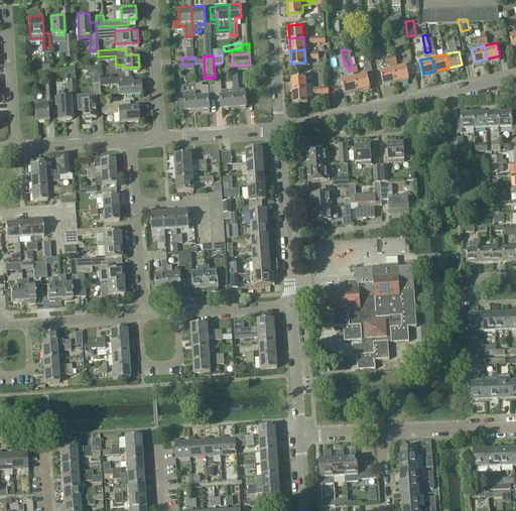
[(393,66),(396,80),(410,77),(407,62),(393,66)]
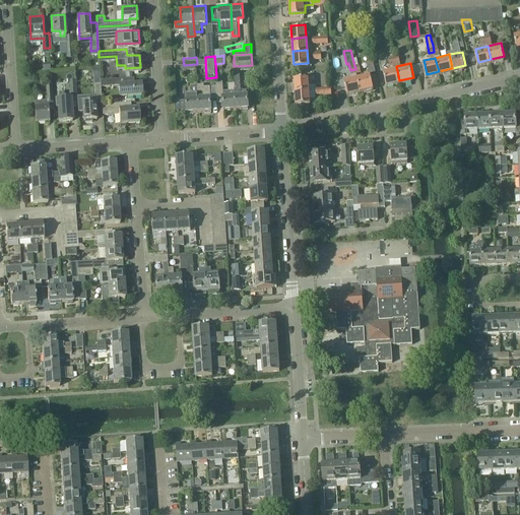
[(387,83),(399,80),(396,66),(384,69),(387,83)]
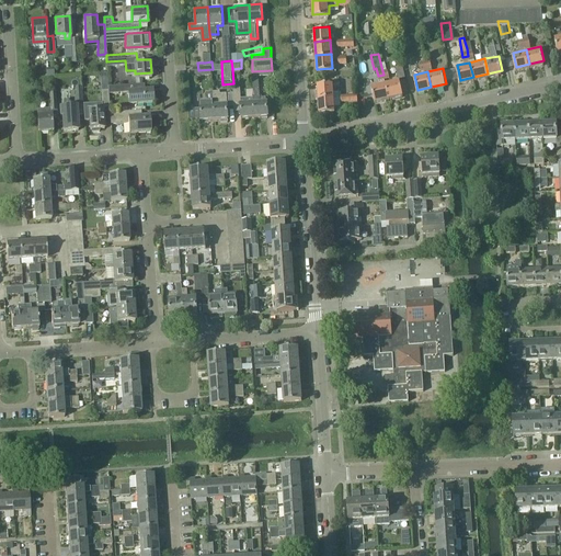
[(385,81),(388,95),(403,92),(400,78),(385,81)]
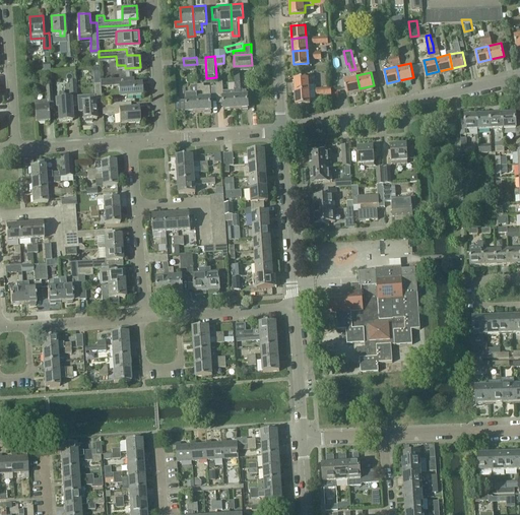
[(296,88),(310,87),(309,75),(295,76),(296,88)]
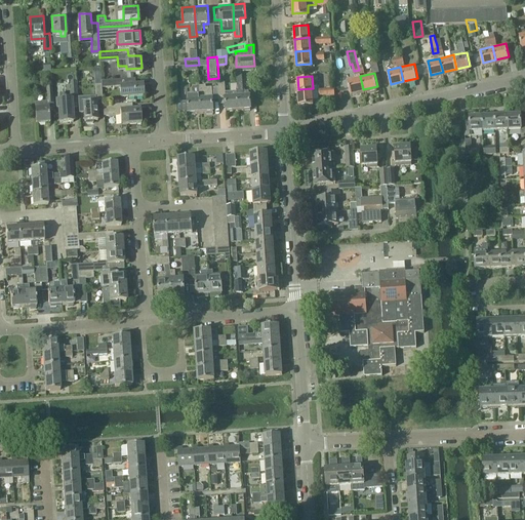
[(352,92),(363,89),(360,76),(349,79),(352,92)]
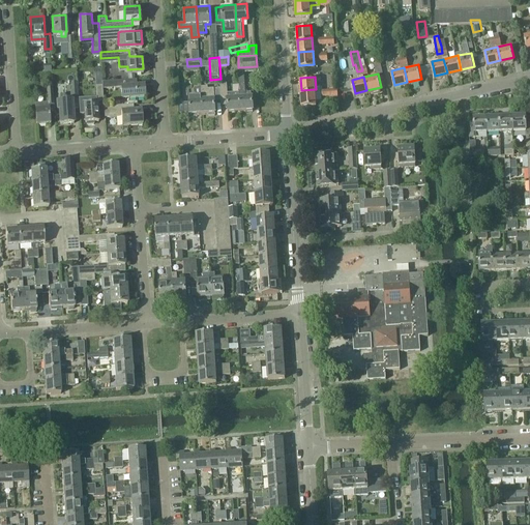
[(240,88),(239,80),(232,81),(233,94),(227,94),(226,79),(221,79),(221,84),(222,95),(222,101),(228,100),(228,108),(241,108),(240,93),(239,88),(240,88)]
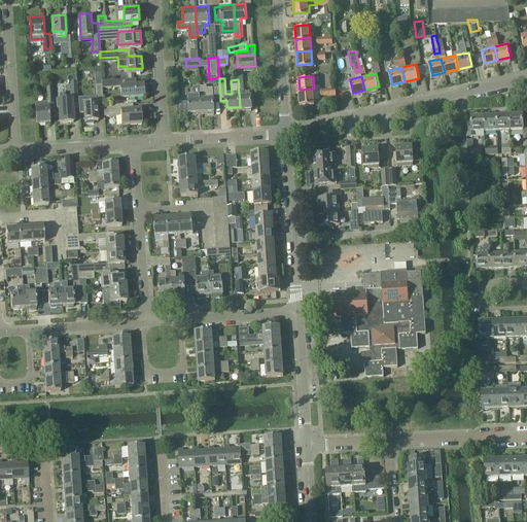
[(35,98),(36,120),(49,119),(48,100),(53,99),(51,79),(47,79),(48,97),(35,98)]
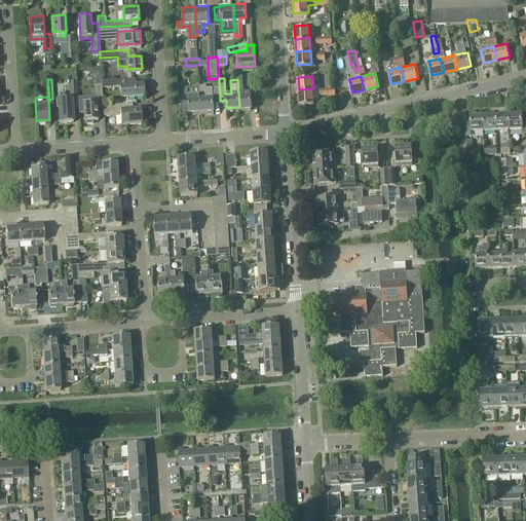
[(238,92),(239,107),(252,106),(258,105),(257,91),(251,92),(243,92),(243,79),(237,79),(238,87),(237,87),(238,92)]
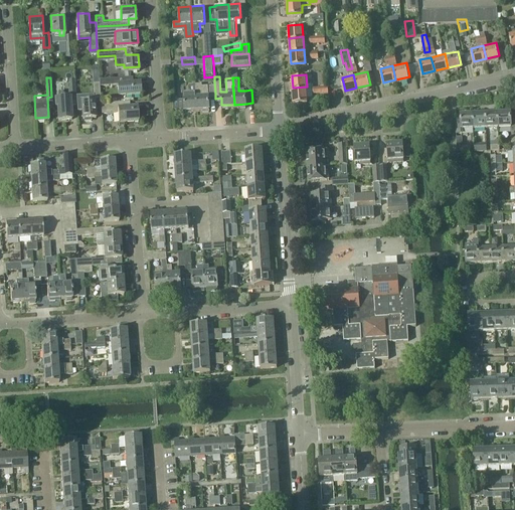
[(117,92),(140,90),(139,78),(124,79),(116,79),(117,92)]
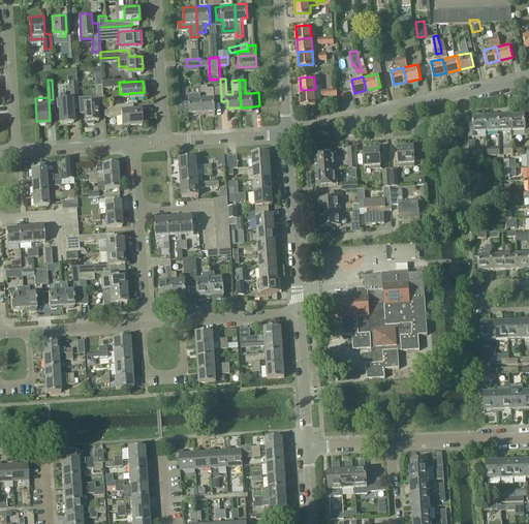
[(221,95),(220,84),(208,85),(208,82),(201,83),(203,110),(209,110),(209,111),(215,111),(215,109),(214,95),(221,95)]
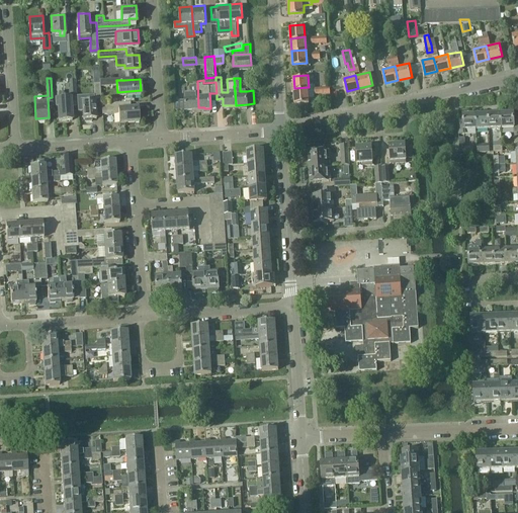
[(193,107),(198,107),(197,81),(191,81),(192,89),(184,89),(185,95),(186,108),(187,108),(187,109),(193,109),(193,107)]
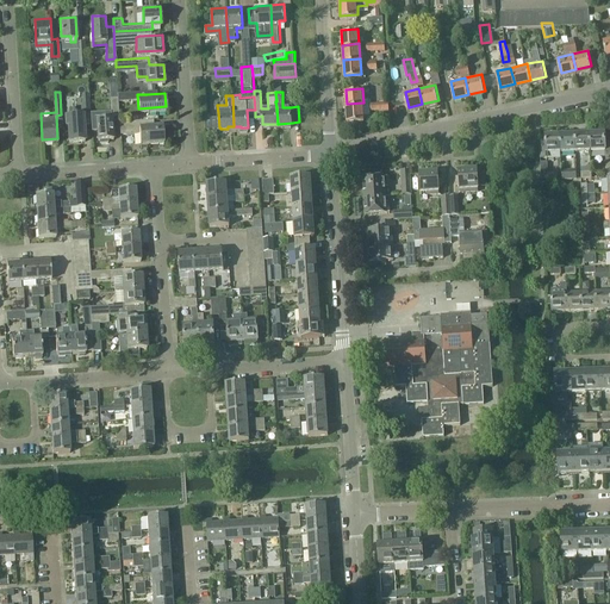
[(85,136),(83,124),(91,124),(88,98),(81,99),(82,111),(64,113),(64,120),(68,120),(69,137),(85,136)]
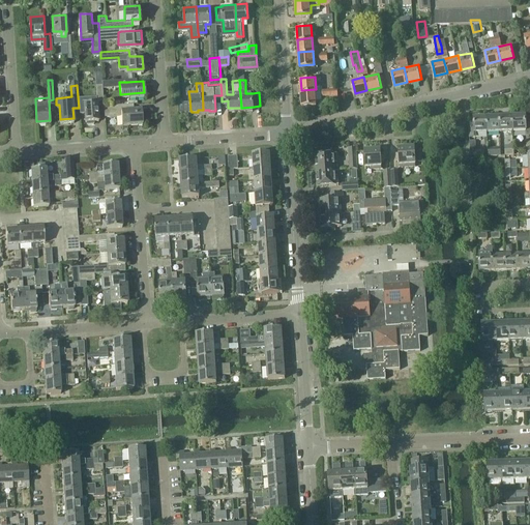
[(321,95),(321,92),(321,89),(316,89),(301,90),(302,104),(317,103),(316,95),(321,95)]
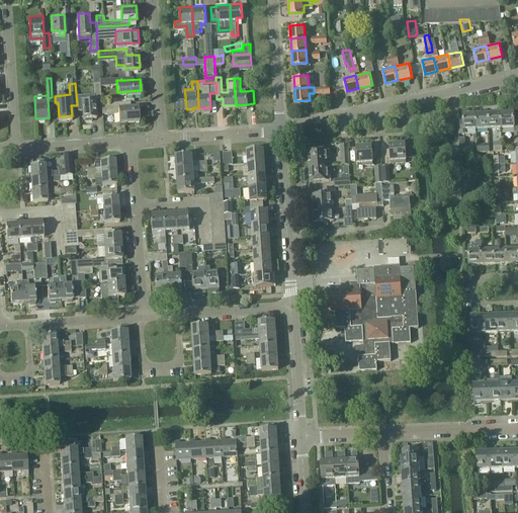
[(92,114),(96,114),(95,97),(83,98),(83,91),(77,92),(78,107),(82,106),(83,114),(84,114),(84,116),(92,115),(92,114)]
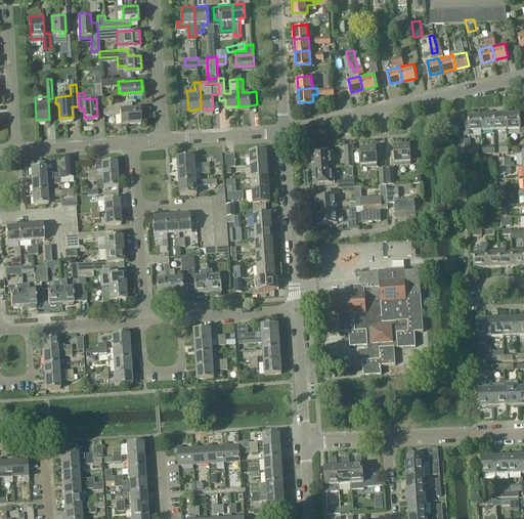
[(125,105),(125,99),(102,101),(103,112),(120,111),(120,120),(123,120),(140,119),(139,104),(125,105)]
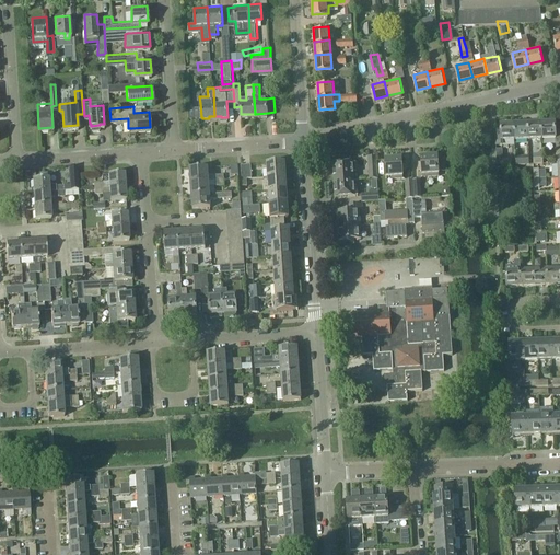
[(528,135),(543,135),(541,118),(528,119),(528,135)]
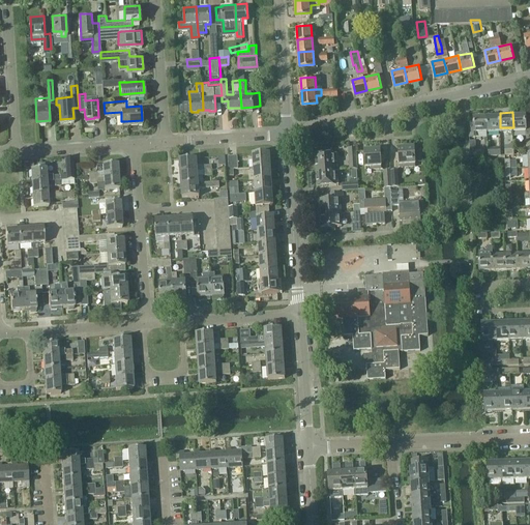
[(526,125),(526,119),(526,112),(512,112),(513,127),(526,126),(526,125)]
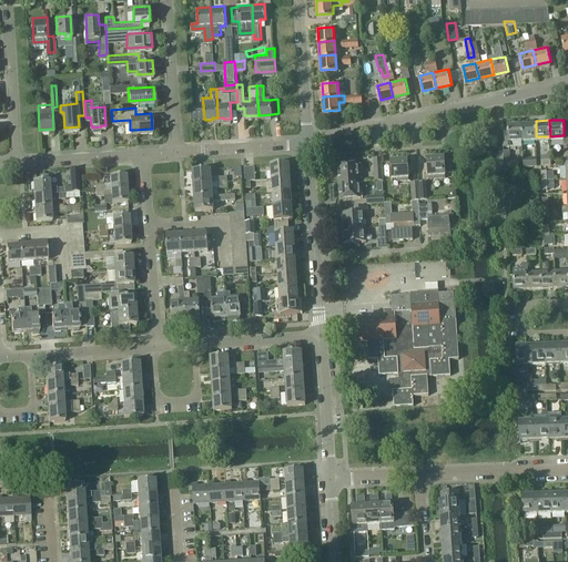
[(508,138),(523,138),(521,121),(507,122),(507,128),(503,128),(504,143),(508,143),(508,138)]
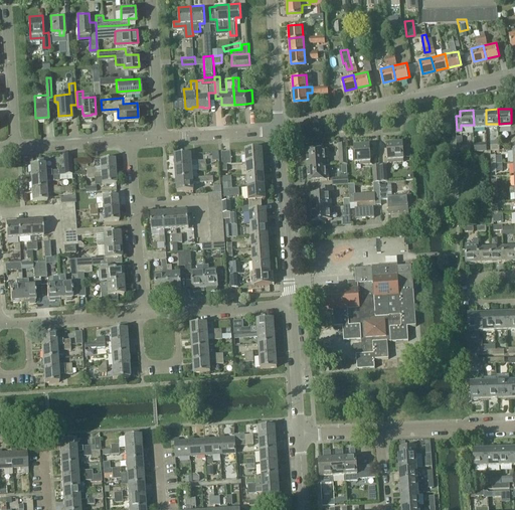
[(474,125),(486,124),(486,110),(473,110),(474,125)]
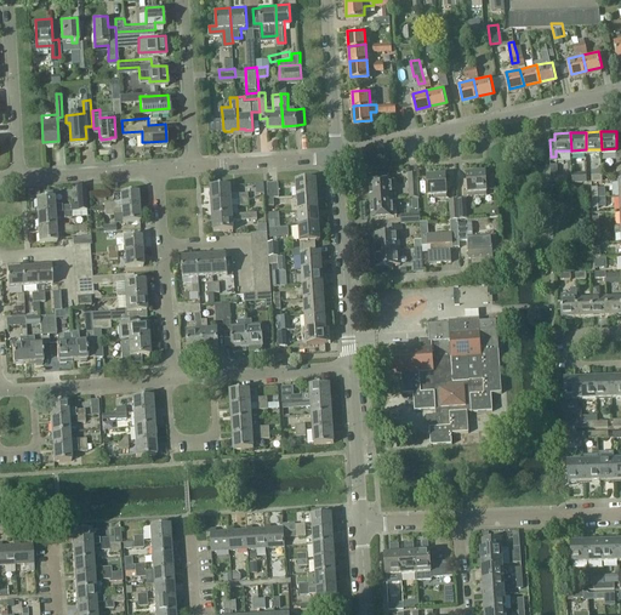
[(478,169),(477,165),(466,166),(467,177),(463,177),(463,183),(467,183),(468,191),(486,189),(485,168),(478,169)]
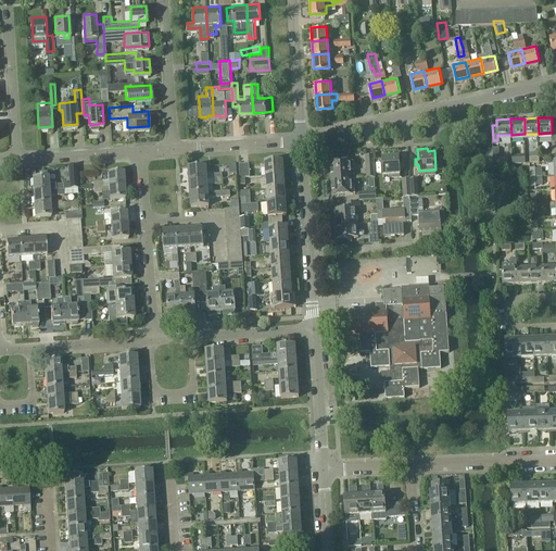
[(400,172),(399,150),(390,151),(390,154),(382,154),(382,170),(391,170),(391,173),(400,172)]
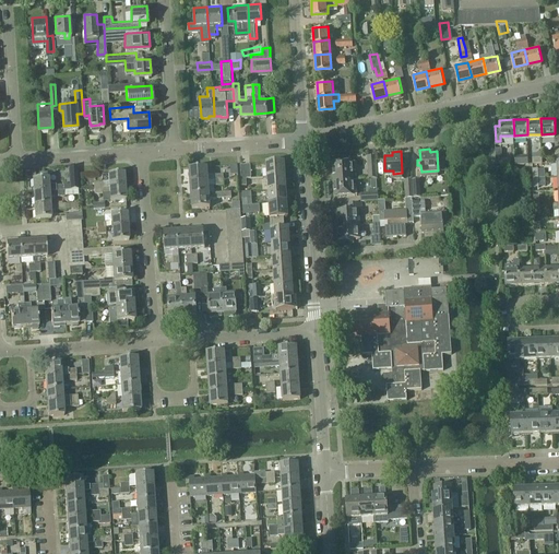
[(334,175),(353,174),(352,156),(332,157),(334,175)]
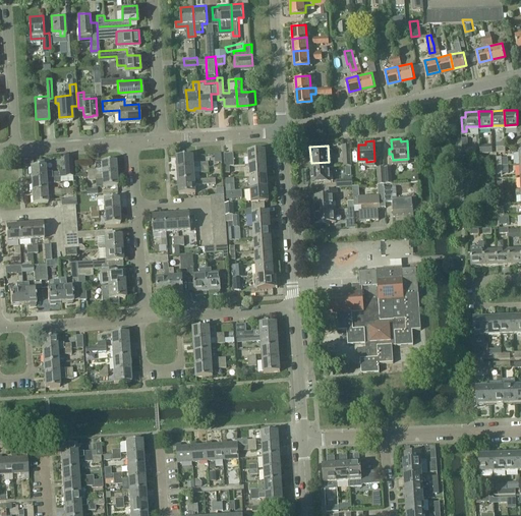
[(249,161),(267,160),(266,147),(248,148),(249,161)]
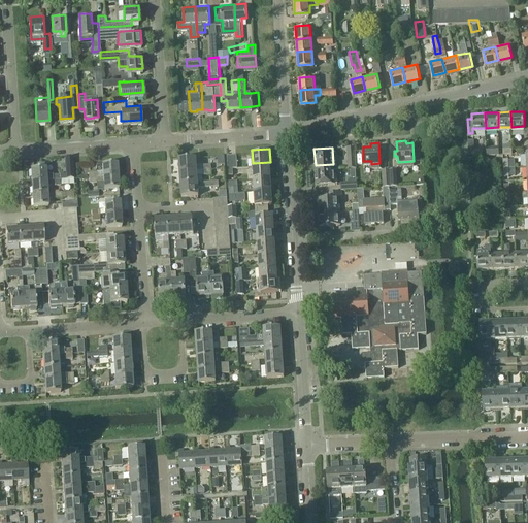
[(196,154),(179,155),(179,166),(197,165),(196,154)]
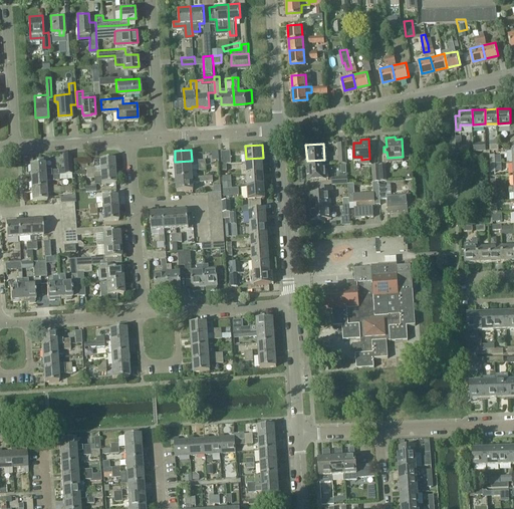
[(86,169),(115,167),(114,154),(99,155),(100,163),(86,164),(86,169)]
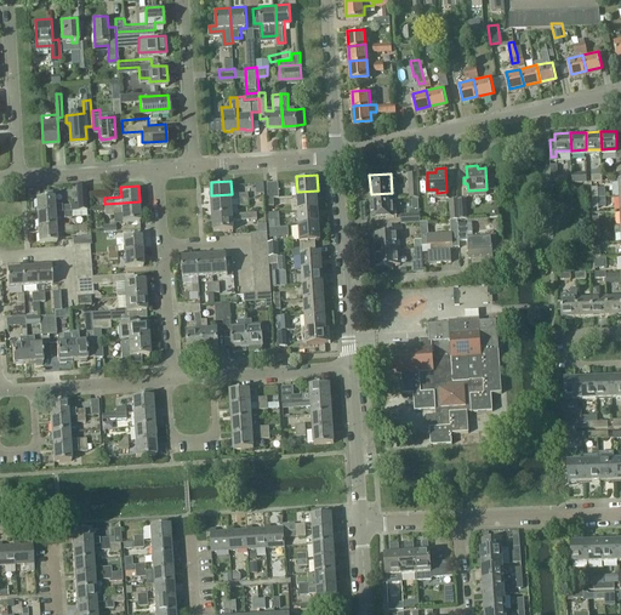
[(298,206),(319,205),(318,191),(297,192),(298,206)]
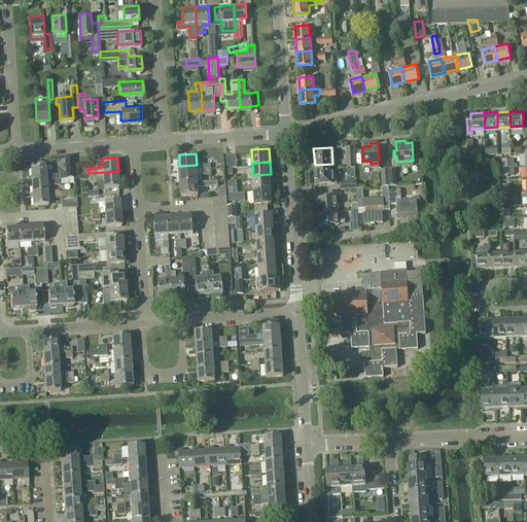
[(60,174),(62,174),(62,170),(54,170),(54,169),(46,170),(45,163),(31,164),(32,176),(46,175),(55,175),(60,174)]
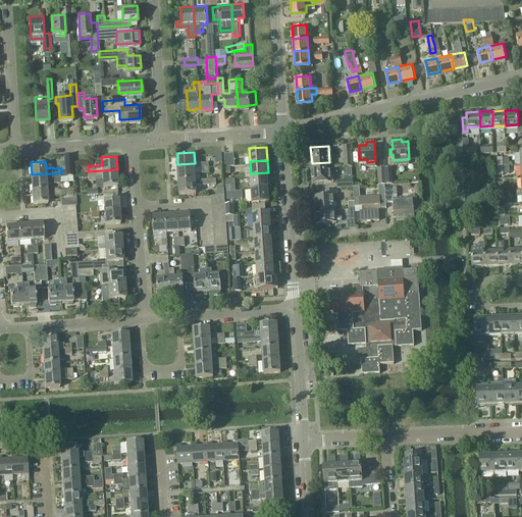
[(329,162),(312,163),(312,178),(331,177),(329,162)]
